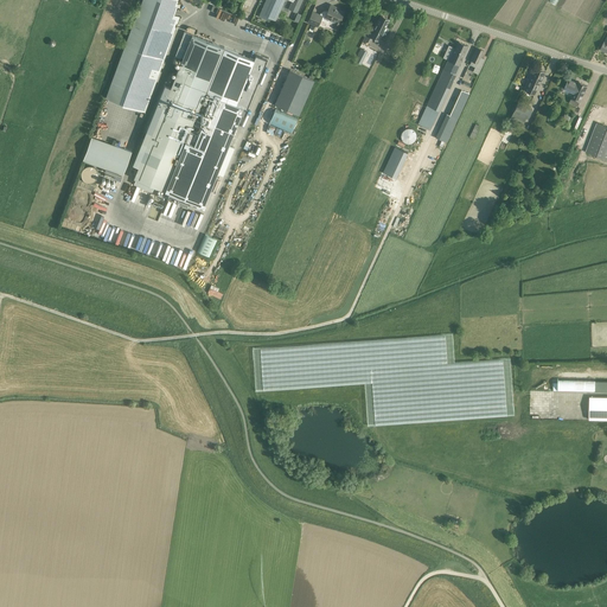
[(146,112),(174,33),(180,17),(174,14),(178,4),(177,2),(177,0),(141,0),(134,19),(106,97),(146,112)]
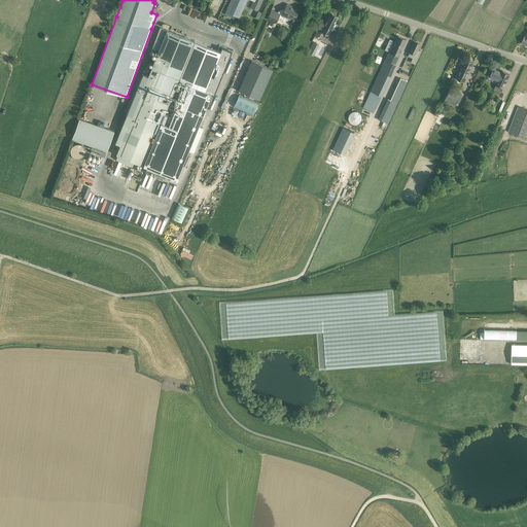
[(231,0),(225,11),(235,15),(234,19),(238,20),(239,18),(240,18),(247,0),(250,0),(253,1),(250,8),(258,11),(262,0),(231,0)]
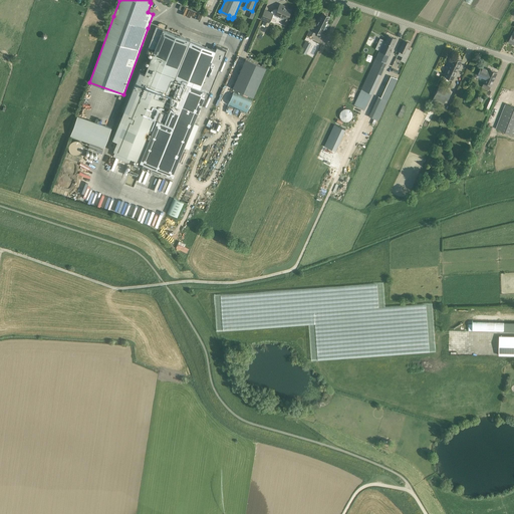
[(271,12),(271,13),(265,10),(261,19),(269,22),(270,21),(274,23),(276,22),(285,26),(285,24),(286,25),(290,15),(289,15),(291,10),(283,7),(283,5),(280,4),(277,11),(276,10),(275,10),(274,10),(273,11),(272,11),(272,12),(271,12)]
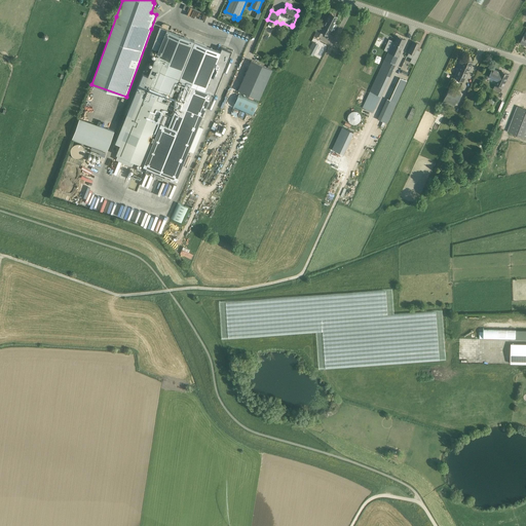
[(328,17),(325,24),(323,23),(322,24),(321,24),(314,35),(321,38),(323,33),(328,36),(332,29),(337,16),(330,13),(328,17)]
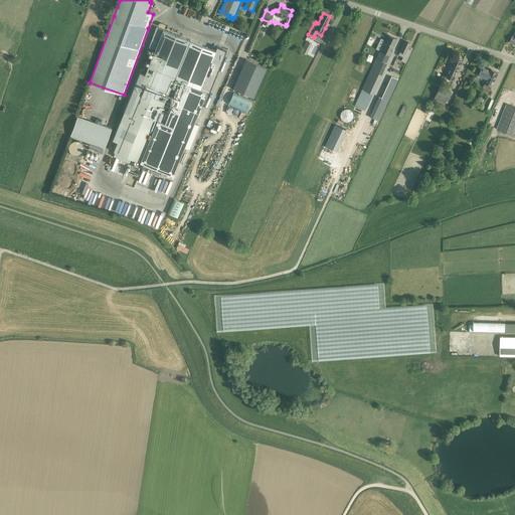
[(149,46),(154,48),(155,48),(162,29),(157,26),(149,46)]
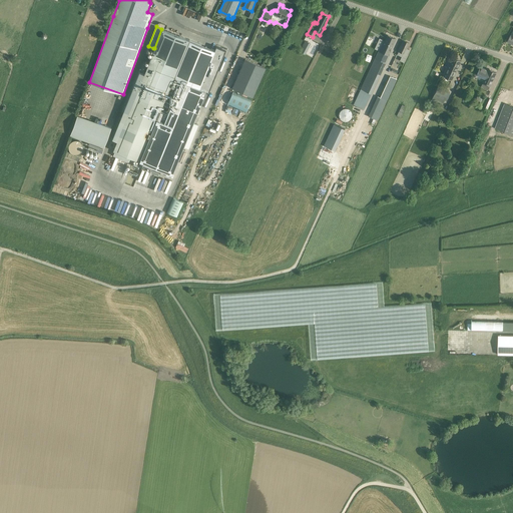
[(154,48),(128,112),(124,110),(112,138),(117,140),(113,150),(139,160),(173,77),(189,39),(162,29),(154,48)]
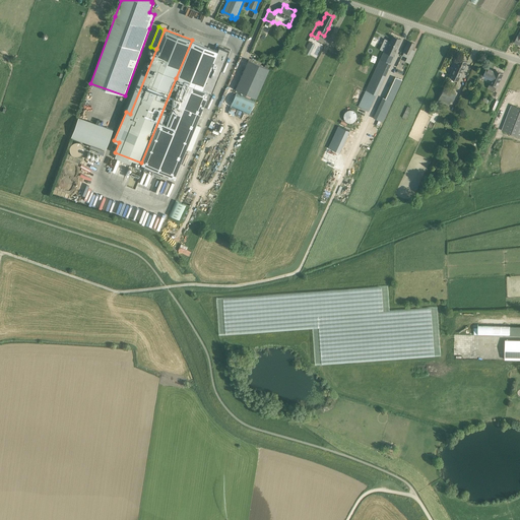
[(374,71),(366,90),(376,94),(385,76),(391,63),(395,56),(393,55),(398,46),(397,45),(400,39),(393,36),(390,42),(388,41),(384,51),(380,59),(374,71)]
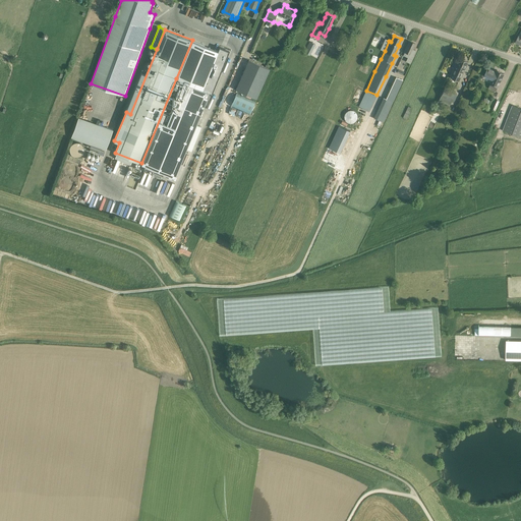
[(164,172),(176,177),(210,93),(212,93),(213,93),(228,53),(219,50),(192,40),(176,78),(184,81),(167,124),(159,121),(141,163),(141,164),(146,166),(143,170),(162,177),(164,172)]
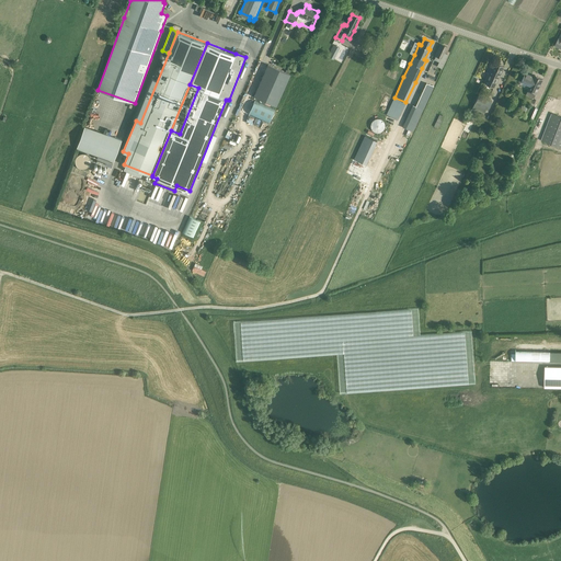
[(333,44),(330,49),(336,54),(338,52),(339,53),(341,49),(340,48),(338,47),(339,46),(335,44),(334,45),(333,44)]
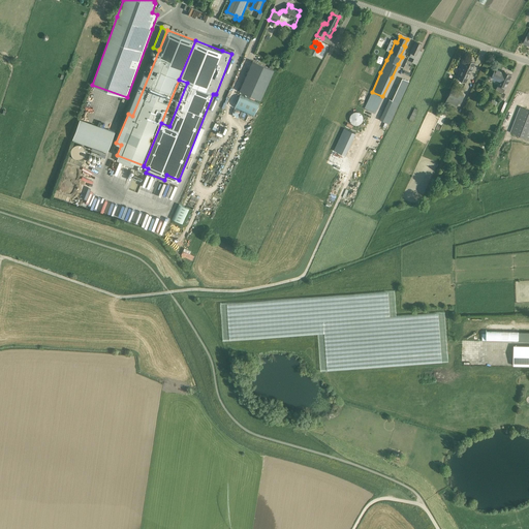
[(416,41),(415,41),(410,53),(419,57),(422,52),(419,51),(422,44),(421,43),(421,42),(417,41),(416,41)]
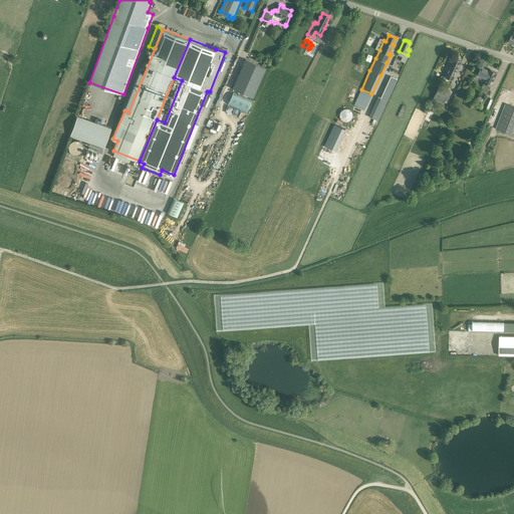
[(462,61),(454,57),(451,63),(450,63),(444,75),(453,80),(462,61)]
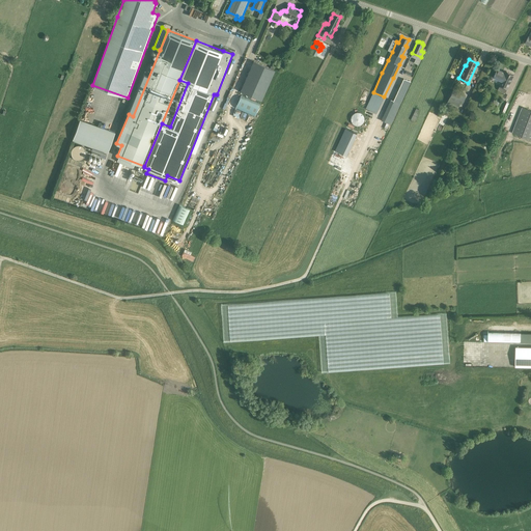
[(261,101),(275,71),(253,61),(241,91),(261,101)]
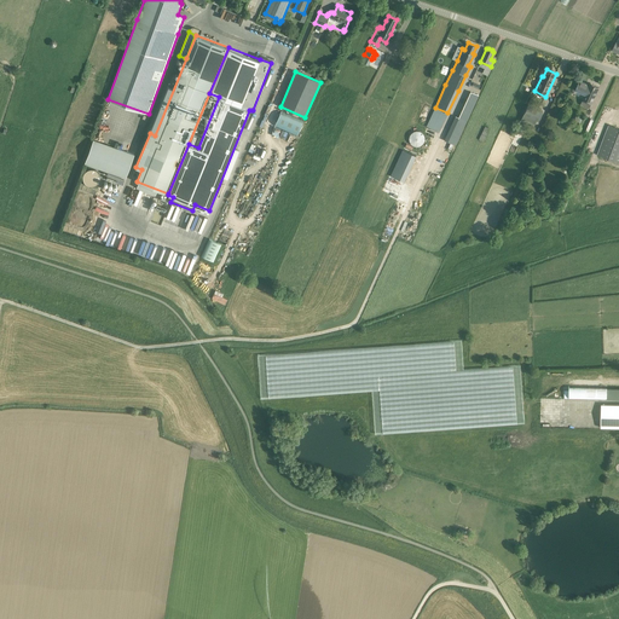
[(576,90),(585,94),(582,100),(583,100),(580,105),(589,109),(599,87),(590,84),(589,85),(579,80),(576,90)]
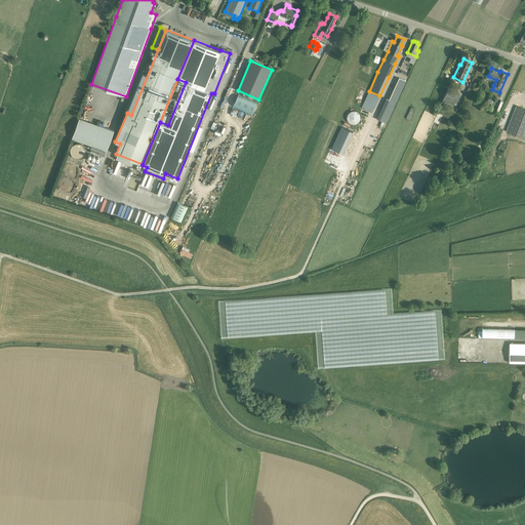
[(388,98),(387,98),(376,119),(387,123),(406,81),(398,77),(388,98)]
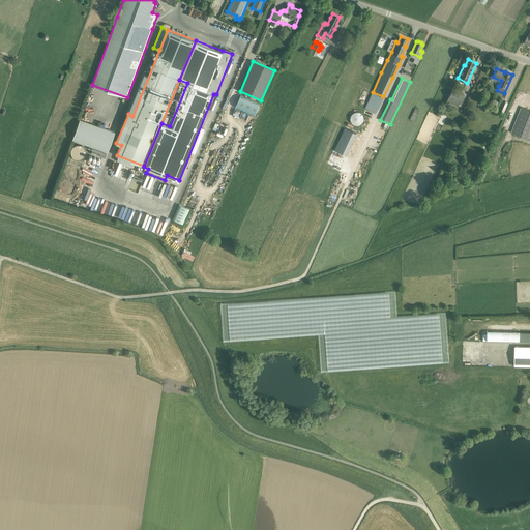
[(452,89),(445,104),(457,109),(460,102),(461,104),(465,95),(452,89)]
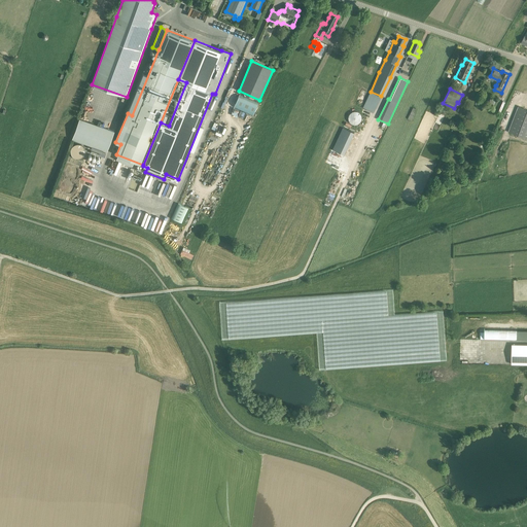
[(252,115),(258,102),(240,95),(234,107),(252,115)]
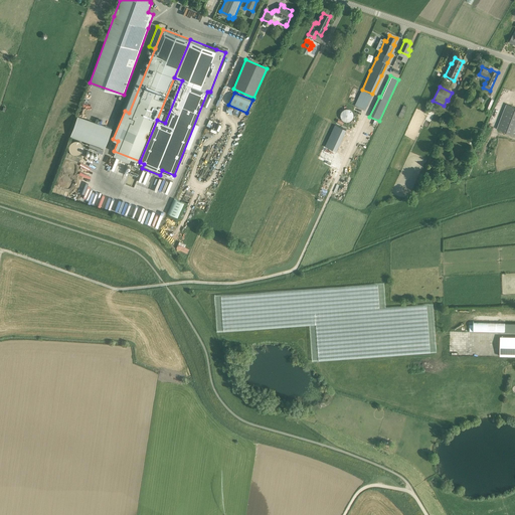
[(167,100),(163,111),(167,113),(172,102),(167,100)]
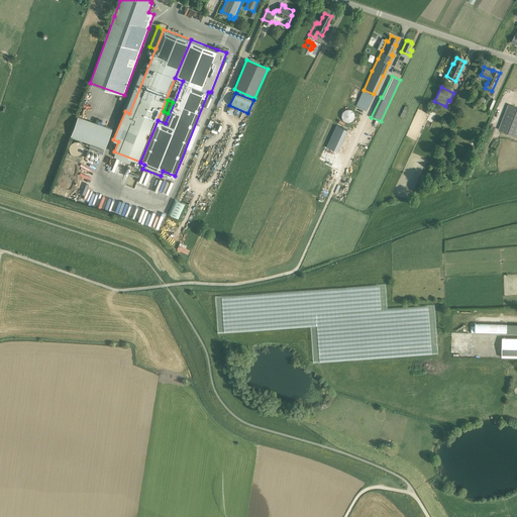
[(434,102),(429,114),(432,115),(437,104),(434,102)]
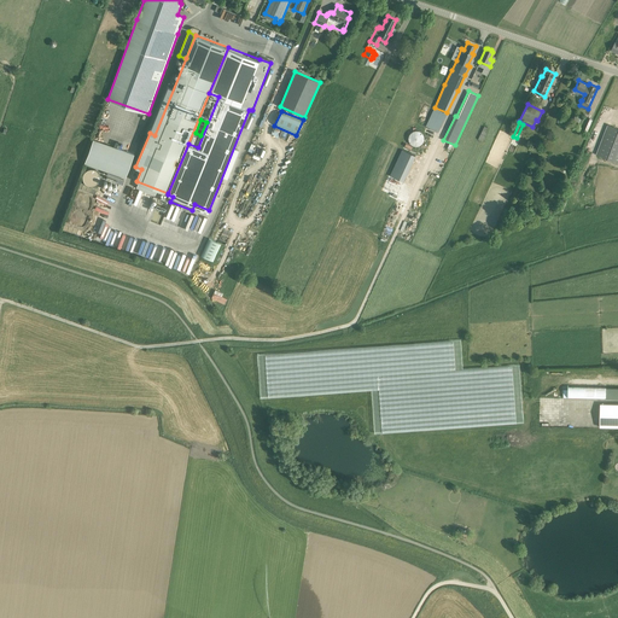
[(617,128),(607,124),(596,155),(617,162),(617,128)]
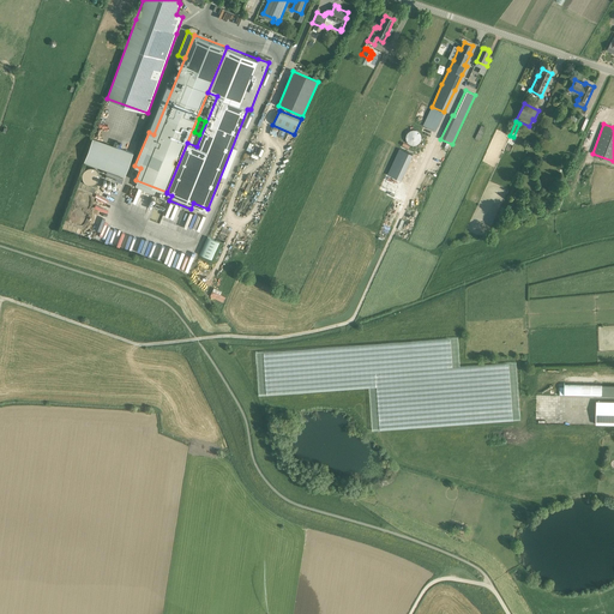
[(481,126),(475,138),(479,140),(483,132),(482,131),(485,127),(481,126)]
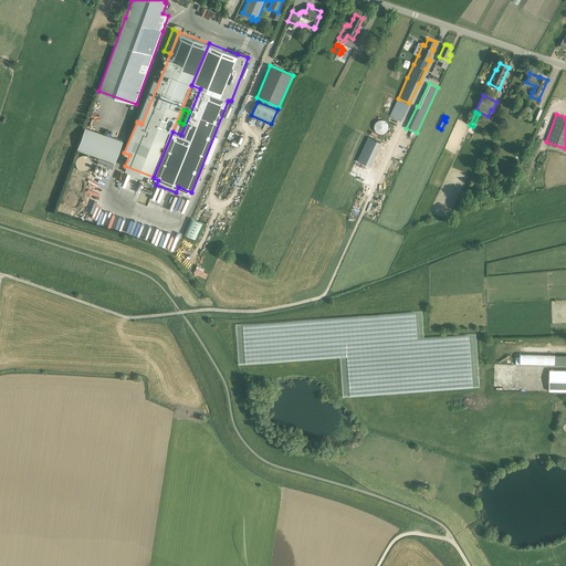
[(383,119),(381,119),(379,119),(378,121),(377,121),(376,122),(376,123),(375,124),(375,125),(374,126),(374,127),(374,128),(375,129),(375,130),(376,132),(376,133),(377,133),(378,134),(379,134),(381,134),(383,134),(384,134),(385,133),(386,133),(386,132),(387,130),(387,129),(388,128),(388,127),(388,126),(387,125),(387,124),(386,123),(386,122),(385,121),(384,121),(383,119)]
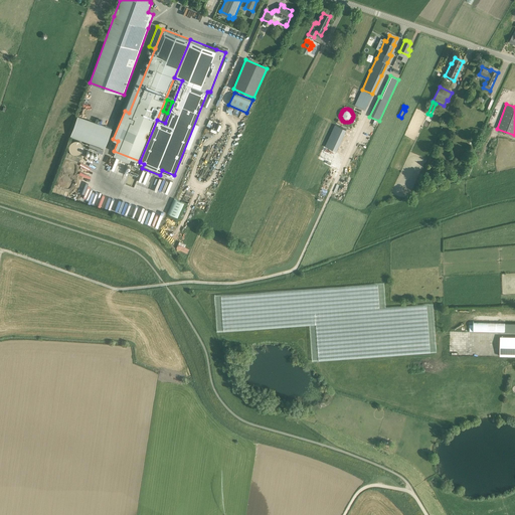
[(105,148),(112,128),(77,116),(70,136),(105,148)]
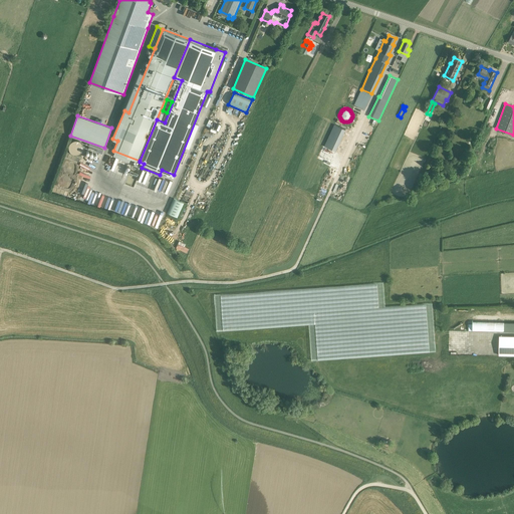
[(333,124),(324,147),(335,151),(344,129),(333,124)]
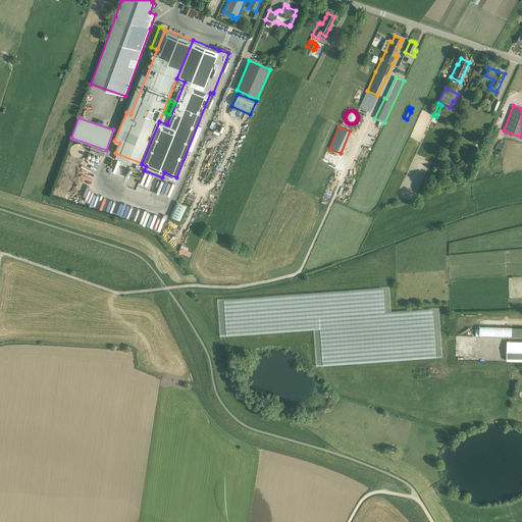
[(494,164),(491,164),(491,174),(503,173),(502,158),(498,158),(498,161),(494,161),(494,164)]
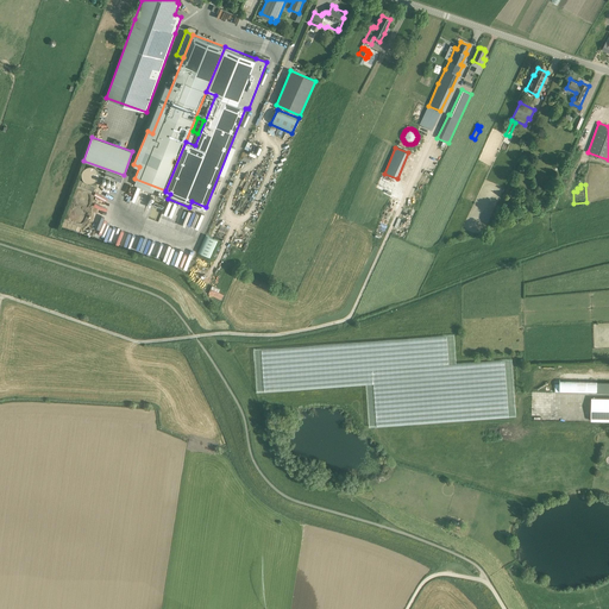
[(393,215),(395,206),(388,203),(384,213),(393,215)]
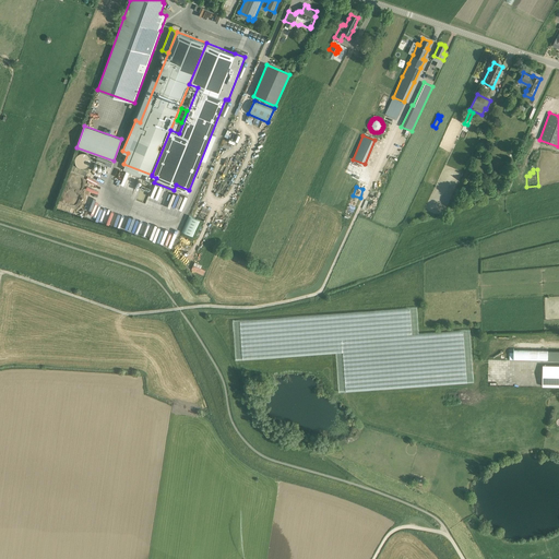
[(348,218),(355,201),(346,198),(340,214),(348,218)]
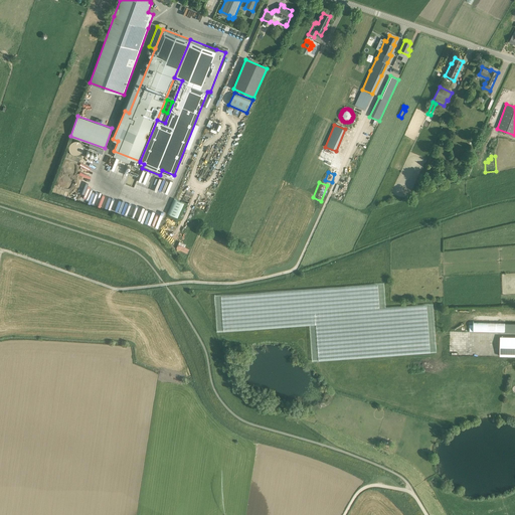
[(178,217),(184,203),(174,199),(168,213),(178,217)]
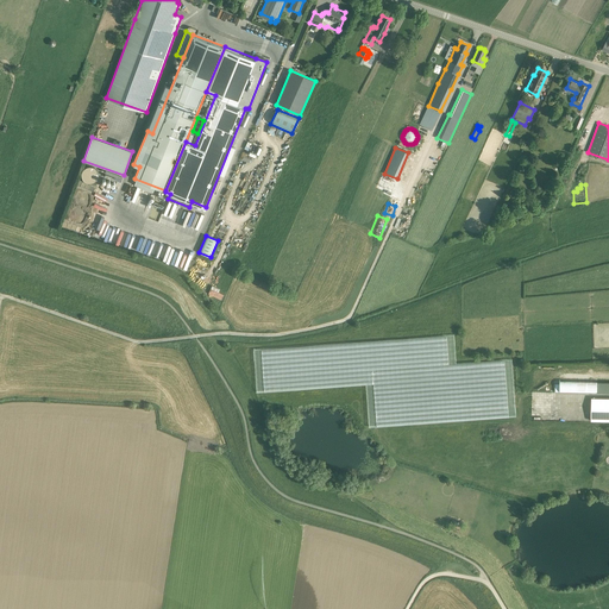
[(586,389),(586,376),(564,376),(564,389),(586,389)]
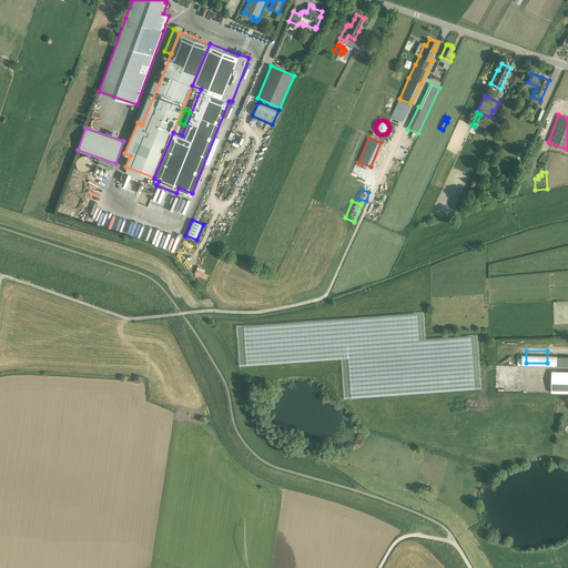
[(567,371),(551,371),(551,393),(567,393),(567,371)]
